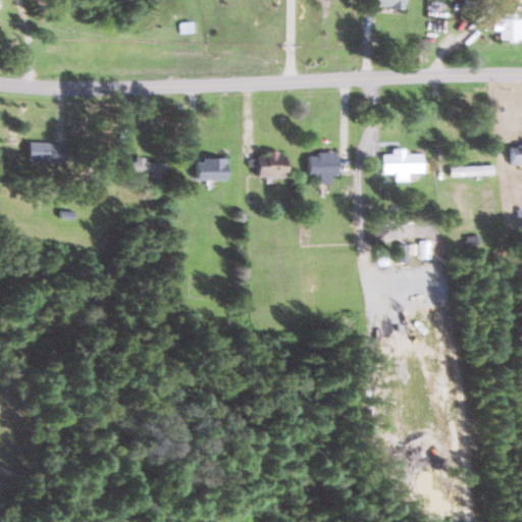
[(521,18),(518,18),(518,13),(505,13),(505,18),(494,18),(494,31),(502,31),(502,40),(521,40),(521,18)]
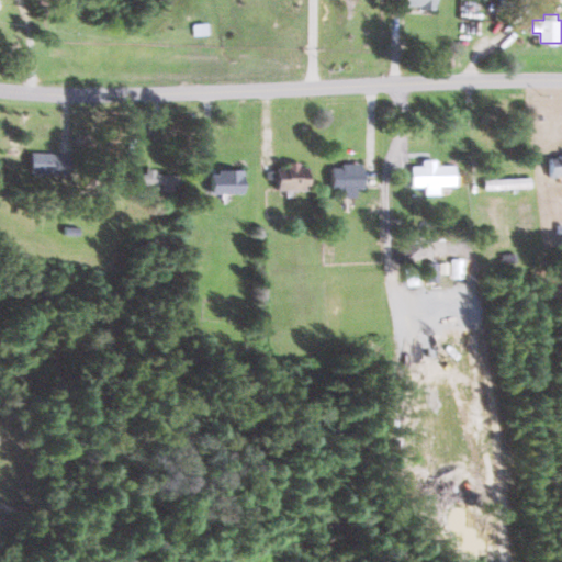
[(71,176),(72,154),(32,152),(32,173),(71,176)]
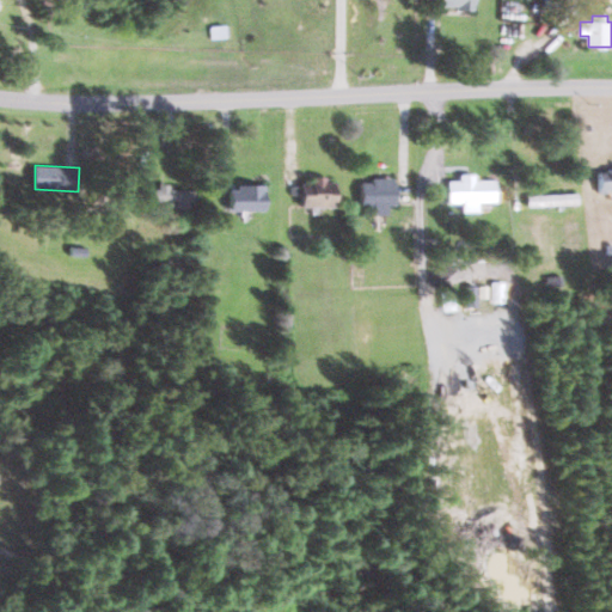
[(288,187),(301,185),(300,169),(287,169),(288,187)]
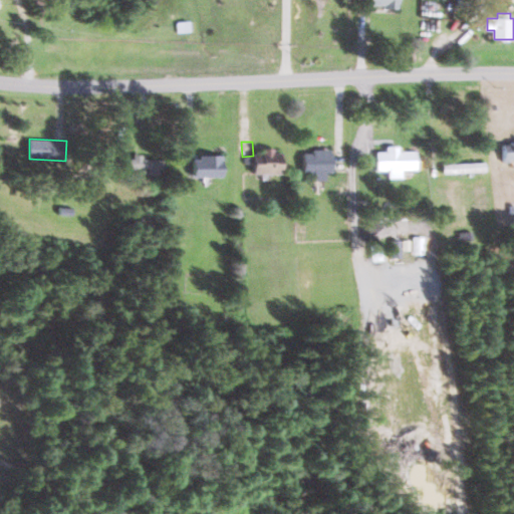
[(513,161),(513,143),(504,144),(504,161),(513,161)]
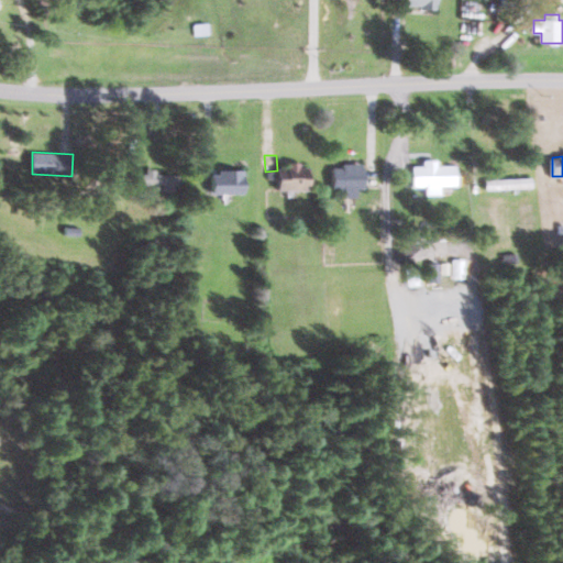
[(427,195),(442,195),(441,186),(457,186),(456,166),(439,166),(439,161),(423,161),(423,167),(414,167),(414,187),(427,186),(427,195)]
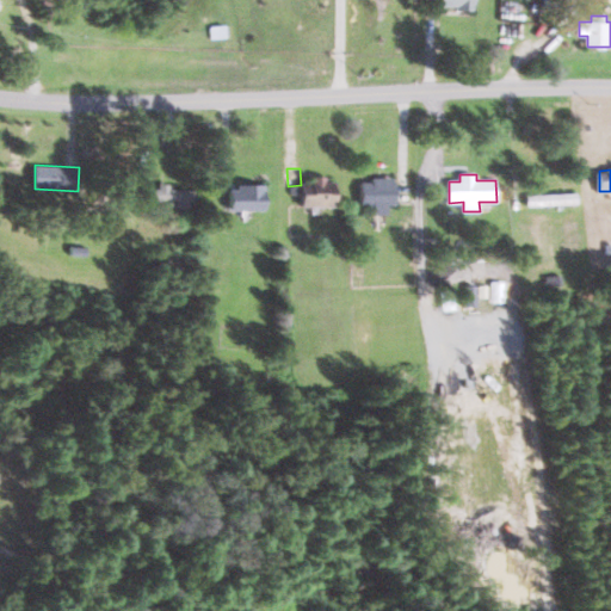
[(303,208),(338,207),(338,181),(328,181),(328,178),(302,179),(303,208)]
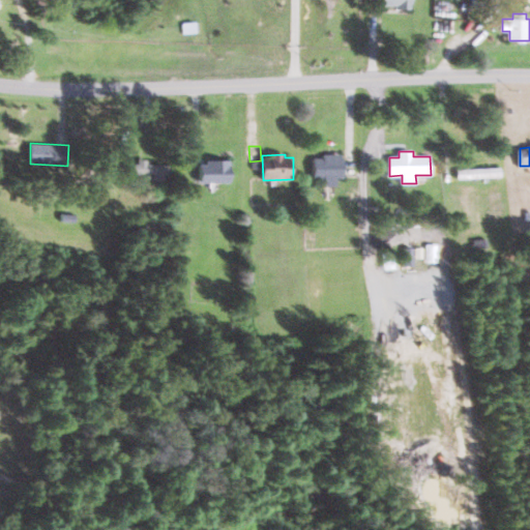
[(314,157),(314,178),(324,178),(324,185),(344,185),(345,154),(322,154),(322,157),(314,157)]
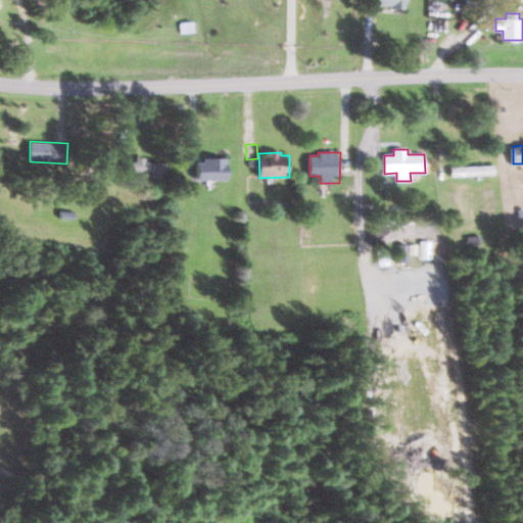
[(195,162),(195,180),(229,181),(229,158),(204,157),(204,162),(195,162)]
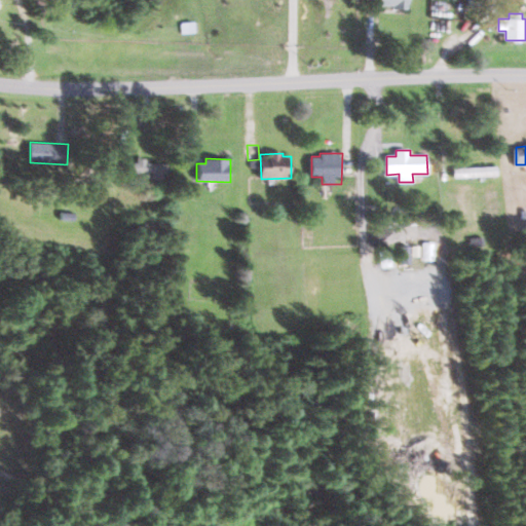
[(167,163),(147,163),(147,160),(130,160),(130,173),(154,173),(153,183),(167,183),(167,163)]
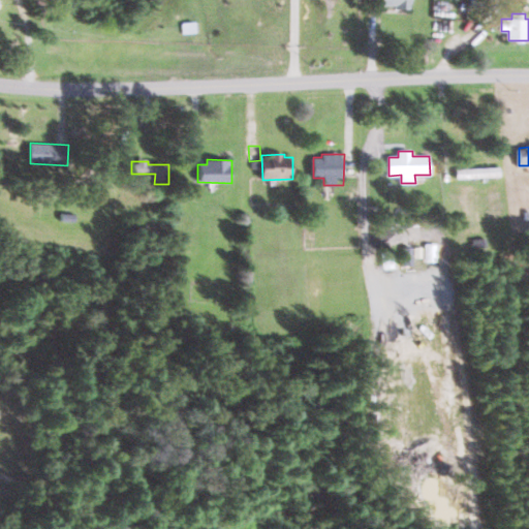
[(440,244),(427,243),(426,261),(439,262),(440,244)]
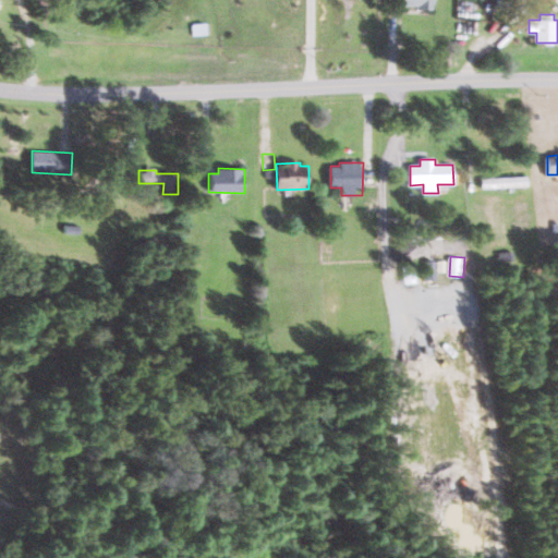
[(427,280),(438,280),(437,261),(427,261),(427,280)]
